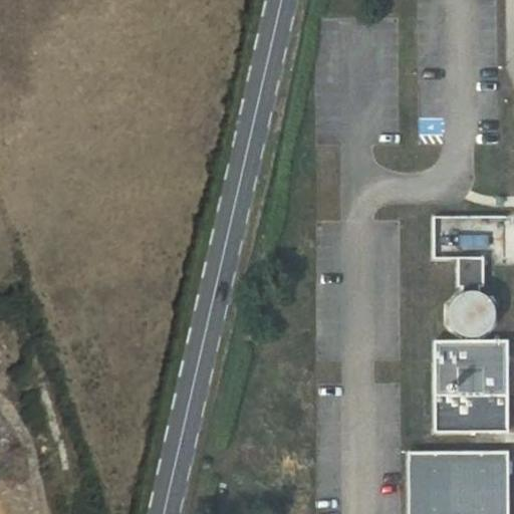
[(457,256),(457,285),(462,285),(479,285),(484,285),(483,256),(457,256)]
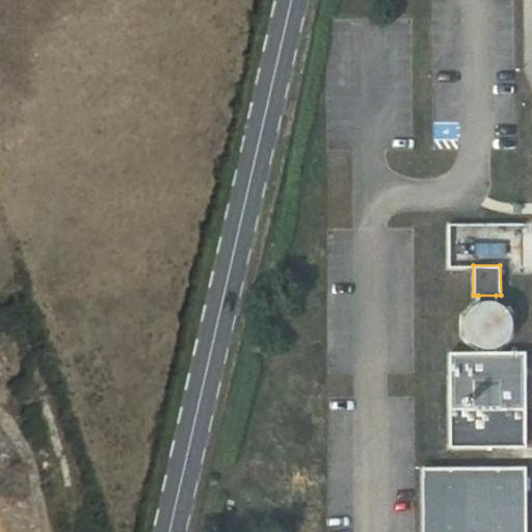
[(501,344),(506,340),(508,336),(510,329),(511,323),(510,318),(507,312),(503,307),(499,304),(496,302),(480,301),(475,303),(471,308),(467,312),(464,317),(463,323),(463,329),(466,335),(469,340),(473,344),(478,347),(484,348),(490,348),(497,347),(501,344)]
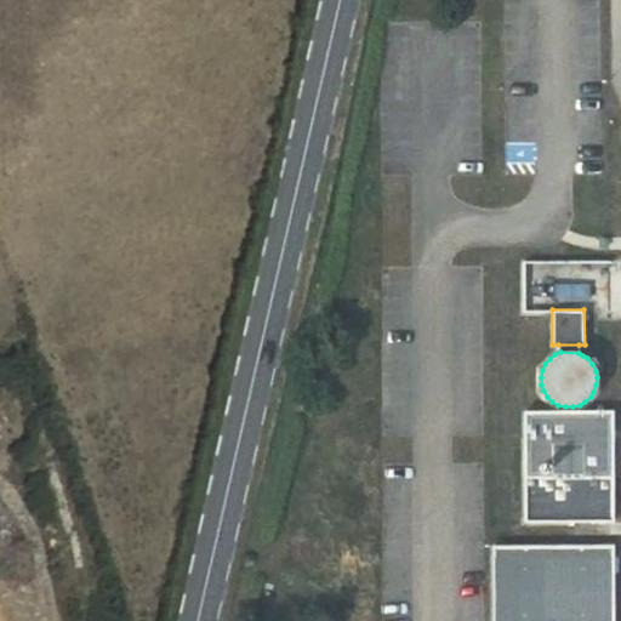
[(524,416),(525,520),(613,520),(613,416),(524,416)]
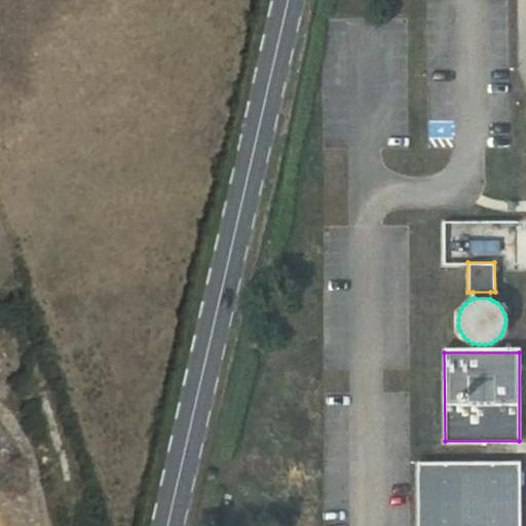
[(446,461),(417,461),(417,525),(519,525),(519,510),(447,511),(446,461)]
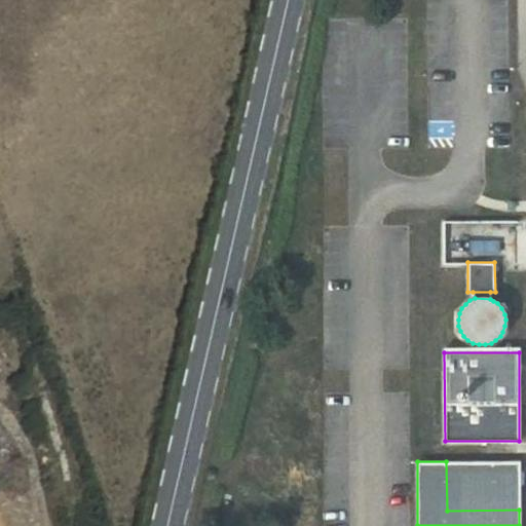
[(519,461),(446,461),(447,511),(519,510),(519,461)]
